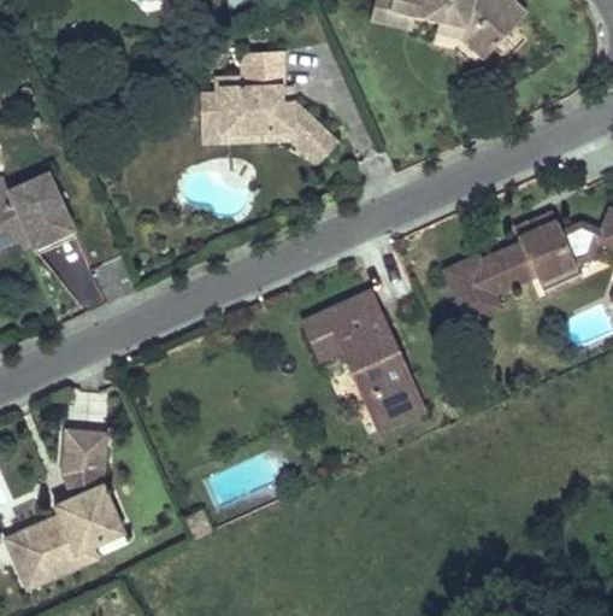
[(418,16),(389,9),(390,0),(375,0),(371,19),(413,31),(418,16)]
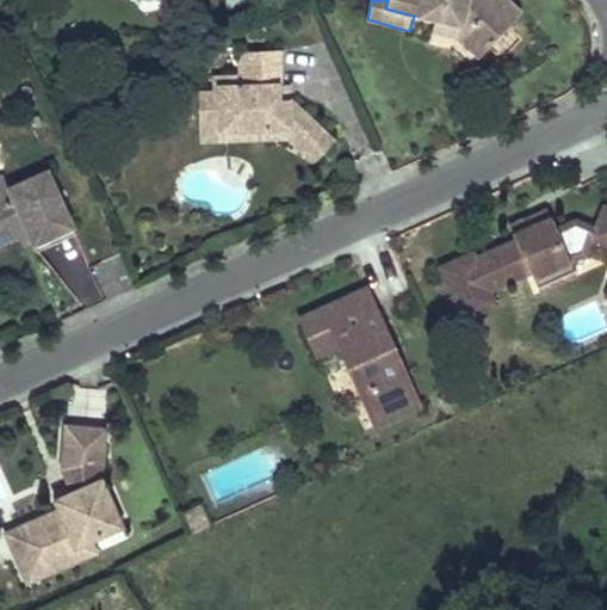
[(386,0),(385,8),(414,16),(435,20),(460,26),(458,37),(463,38),(483,56),(524,10),(513,0),(386,0)]
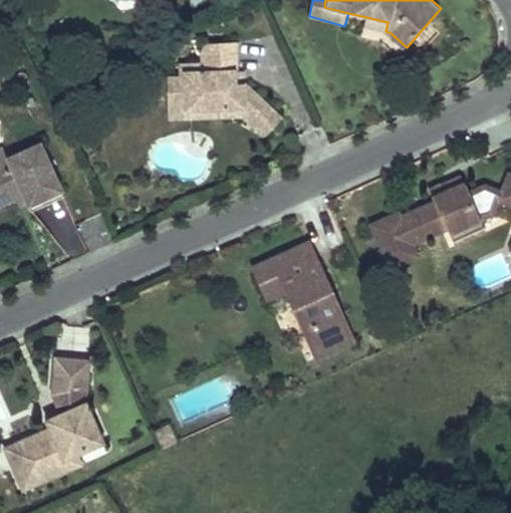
[(366,17),(364,26),(386,31),(388,22),(366,17)]
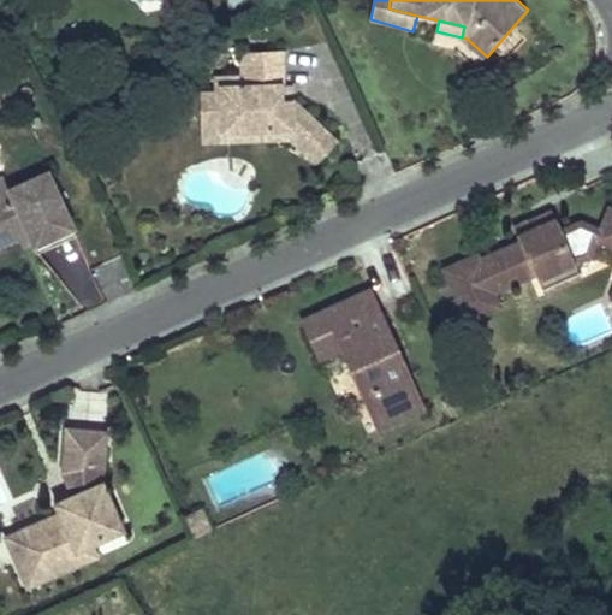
[(214,93),(198,93),(201,122),(237,119),(248,130),(248,139),(292,137),(320,164),(339,142),(295,100),(283,100),(281,87),(280,52),(242,53),(243,77),(214,77),(214,93)]
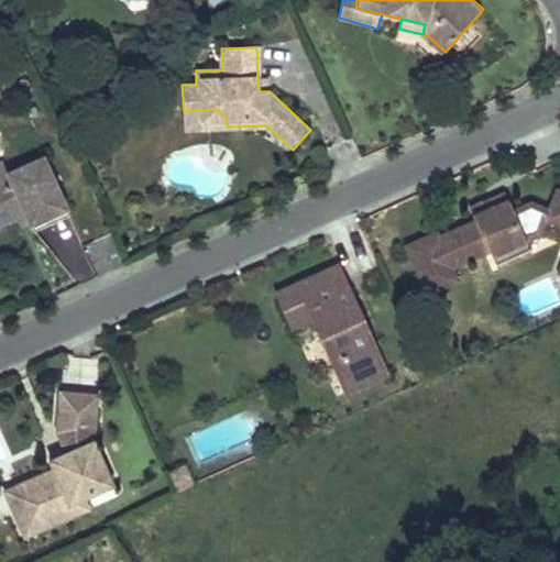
[(259,91),(270,91),(268,78),(257,79),(259,91)]
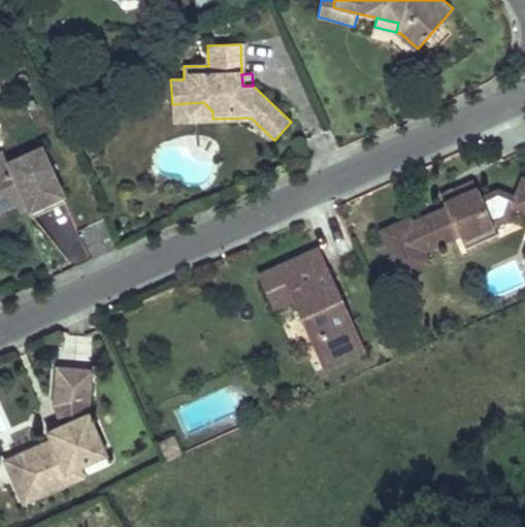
[(203,102),(172,104),(172,121),(212,119),(212,111),(203,102)]
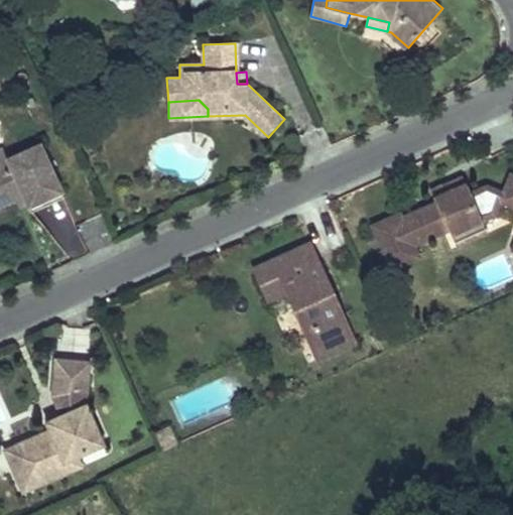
[(6,159),(0,161),(0,205),(14,199),(22,195),(26,204),(27,208),(62,192),(40,144),(6,159)]
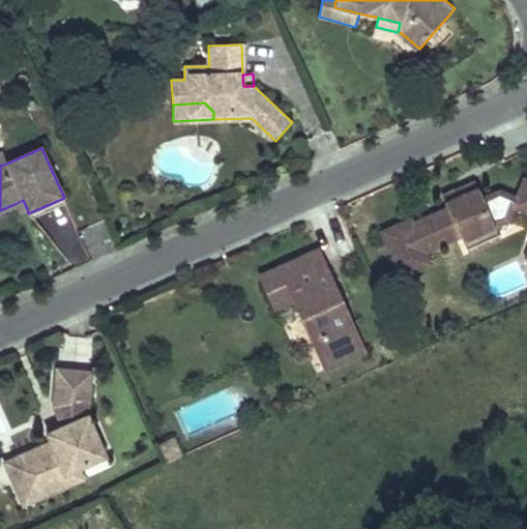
[(411,216),(380,230),(401,277),(426,266),(417,247),(459,229),(462,236),(468,248),(500,234),(496,227),(510,221),(511,205),(526,207),(526,173),(518,172),(514,193),(497,189),(484,196),(479,186),(446,202),(448,208),(413,222),(411,216)]
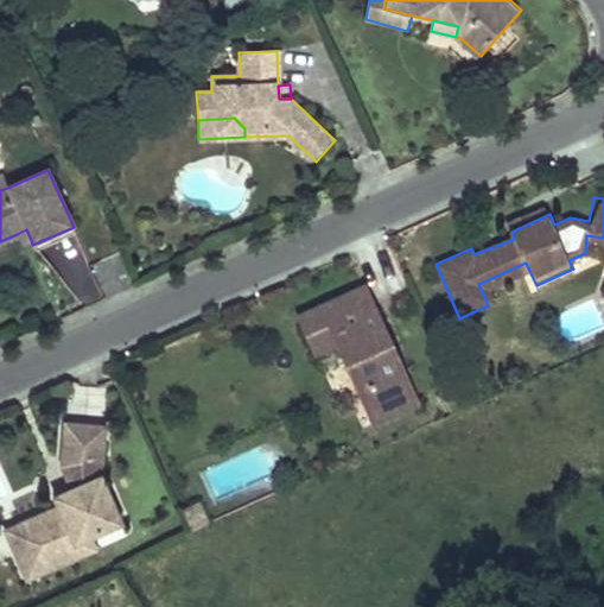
[(545,204),(507,222),(512,232),(550,214),(545,204)]
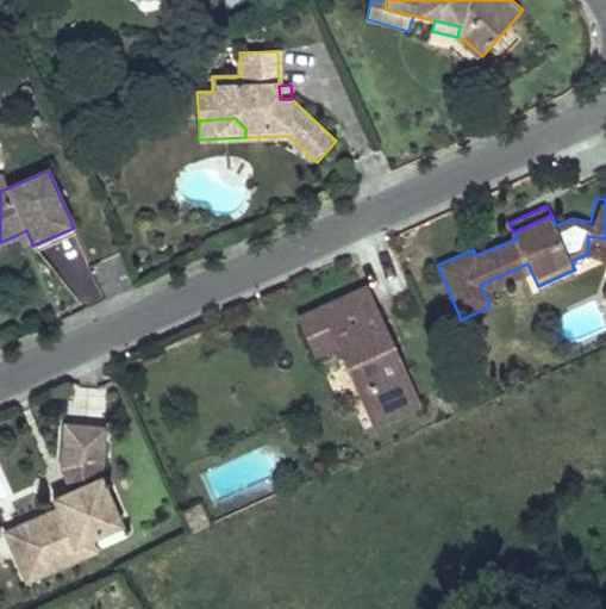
[(26,230),(17,235),(22,246),(31,241),(26,230)]
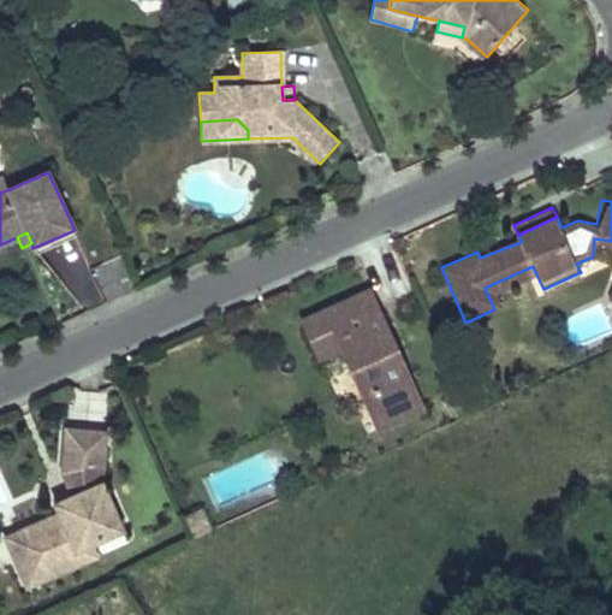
[(533,266),(485,288),(494,309),(501,307),(494,291),(536,275),(533,266)]
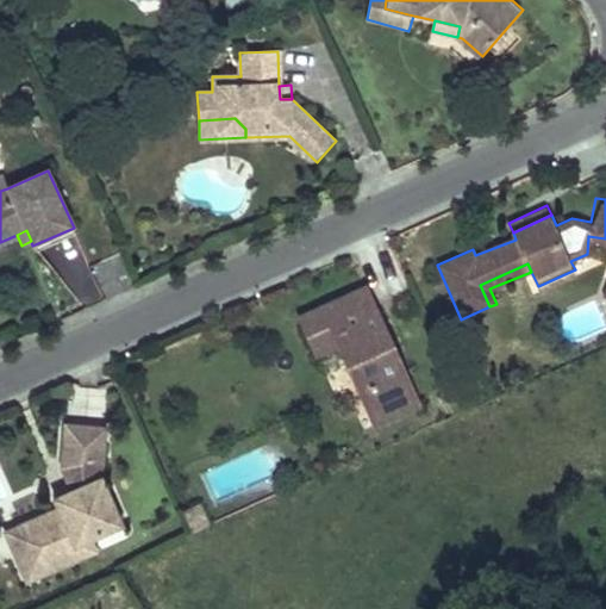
[(363,287),(299,316),(317,354),(338,345),(375,426),(416,406),(363,287)]
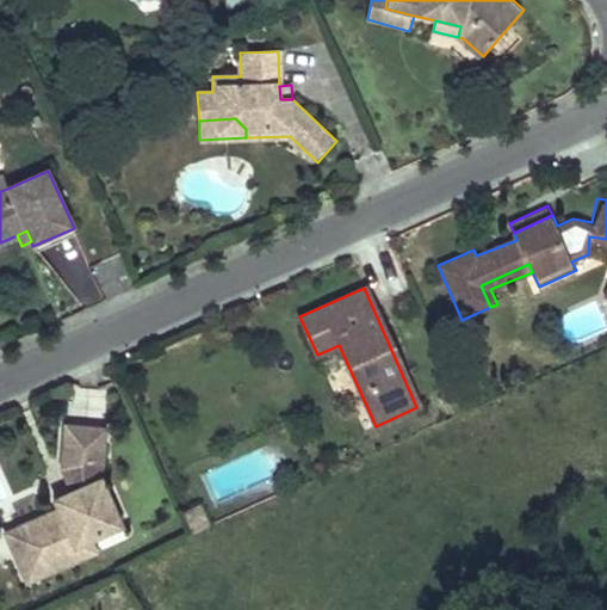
[(53,512),(12,529),(36,580),(78,561),(70,548),(86,541),(118,528),(95,480),(98,431),(56,429),(55,473),(64,494),(70,505),(53,512)]
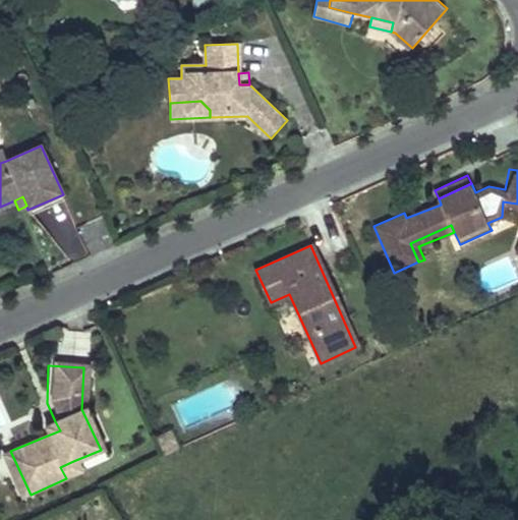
[(41,427),(45,437),(60,430),(55,421),(41,427)]
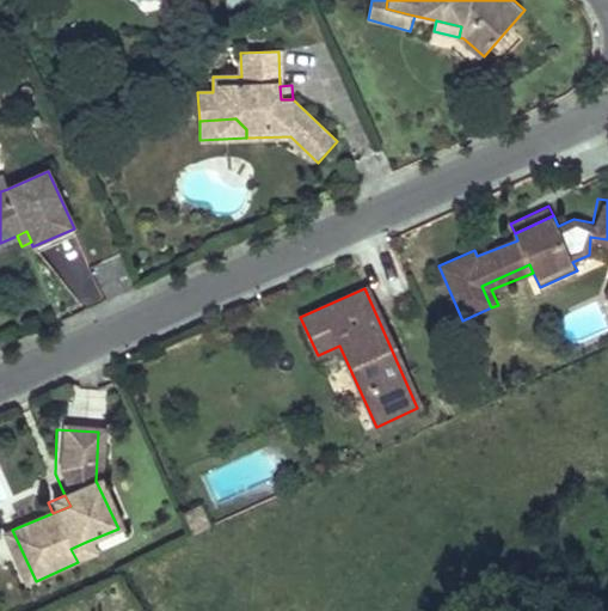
[(12,530),(0,535),(0,541),(22,587),(36,581),(12,530)]
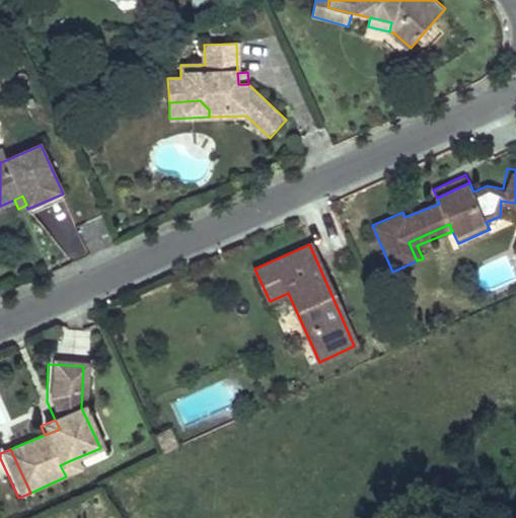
[(60,465),(66,476),(78,470),(73,459),(60,465)]
